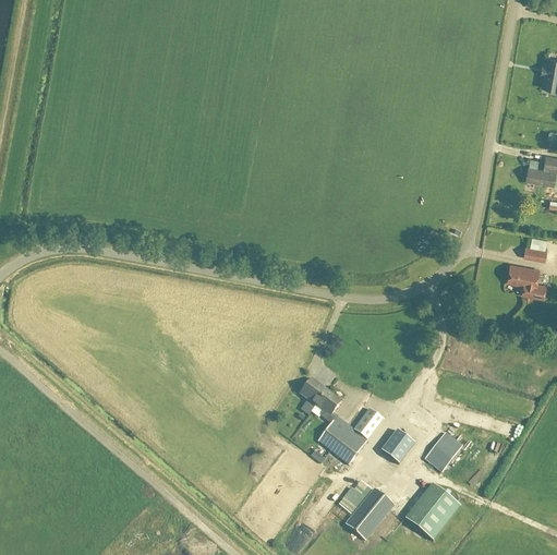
[(556,59),(546,58),(546,57),(546,56),(541,85),(542,85),(542,84),(556,87),(556,92),(556,59)]
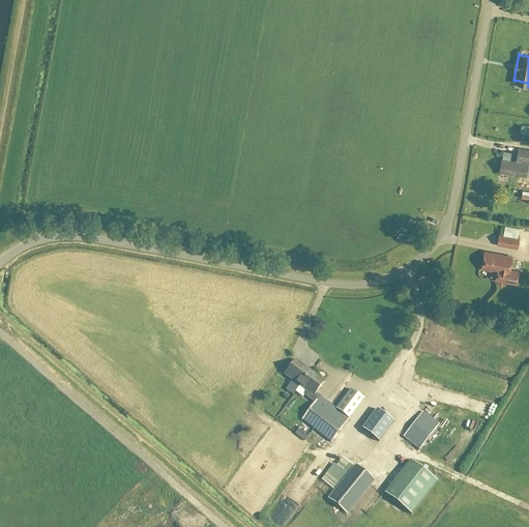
[(528,125),(520,124),(519,130),(528,133),(527,138),(528,138),(528,125)]
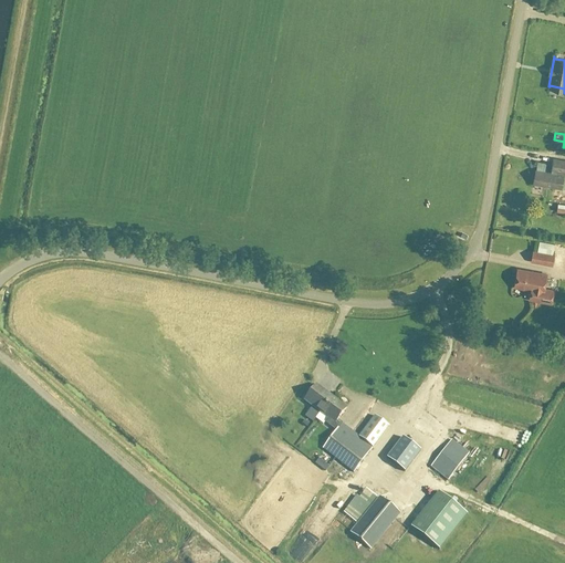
[(564,187),(564,158),(552,157),(550,171),(534,168),(532,181),(564,187)]
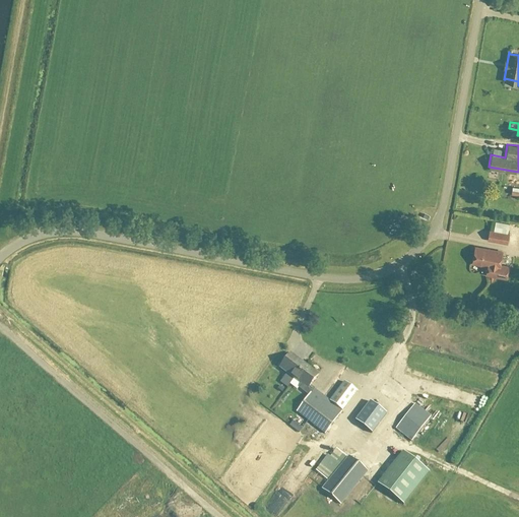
[(507,242),(508,234),(489,230),(487,239),(507,242)]
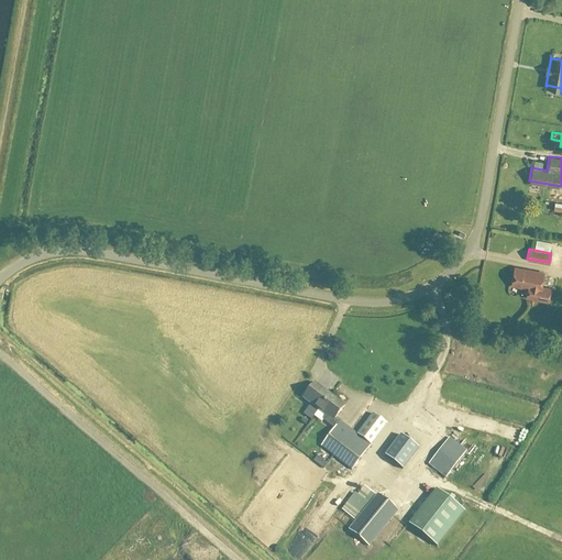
[(510,284),(519,286),(527,287),(526,296),(547,299),(549,287),(540,286),(542,273),(533,271),(514,266),(510,284)]
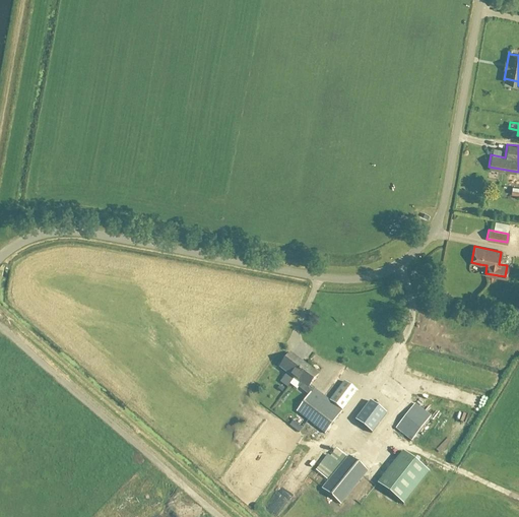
[(293,376),(304,363),(289,351),(279,366),(293,376)]
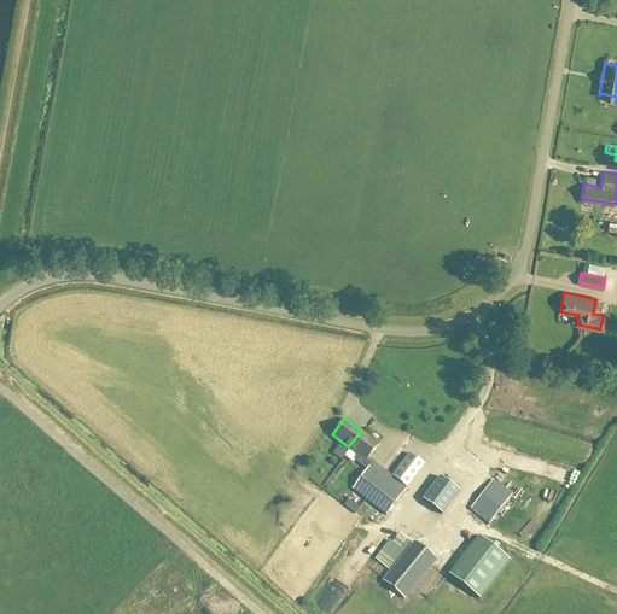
[(361,431),(348,446),(358,454),(353,460),(365,469),(351,486),(385,513),(406,486),(424,463),(408,451),(391,474),(367,456),(377,443),(361,431)]
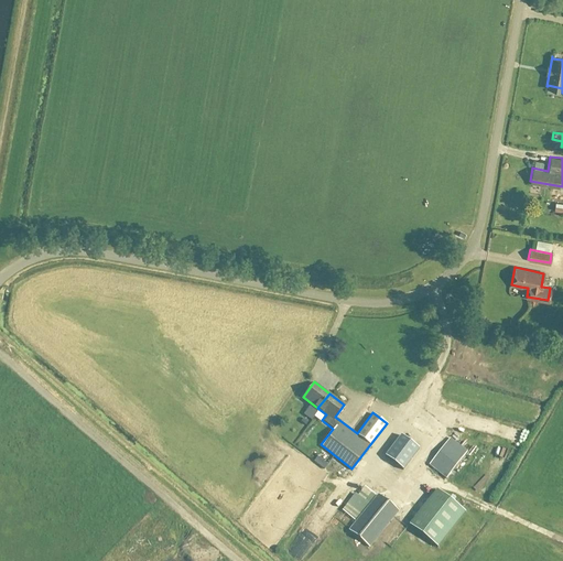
[(400,433),(385,454),(402,467),(418,446),(400,433)]
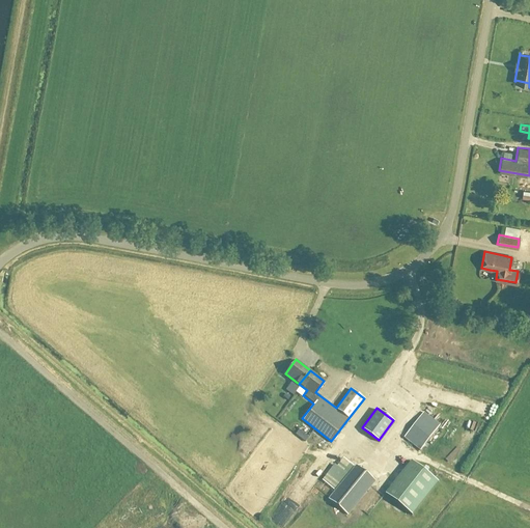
[(402,436),(419,448),(440,422),(423,410),(402,436)]
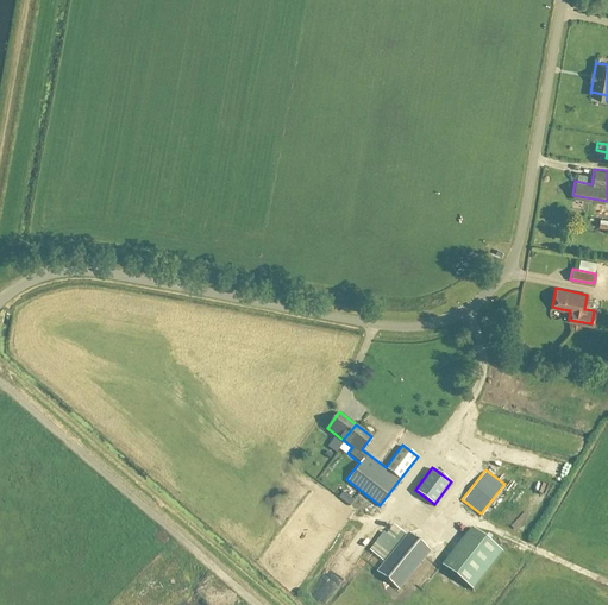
[(383,560),(406,531),(393,522),(386,533),(382,530),(368,548),(383,560)]
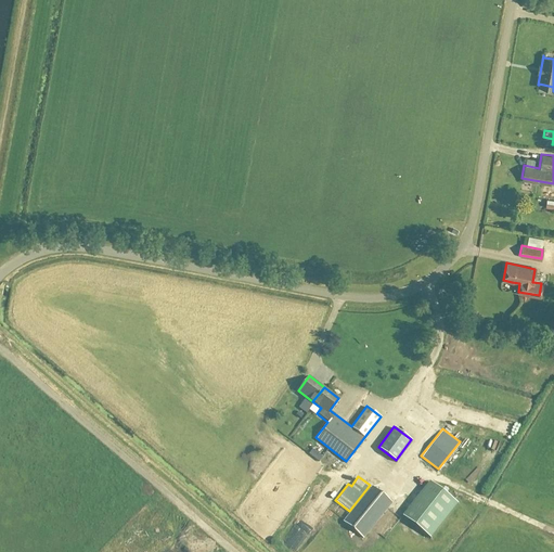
[(390,501),(372,485),(343,521),(362,536),(390,501)]
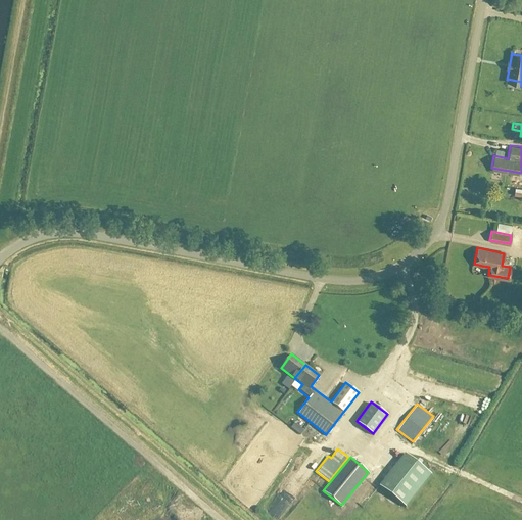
[(272,500),(266,507),(279,517),(285,510),(272,500)]
